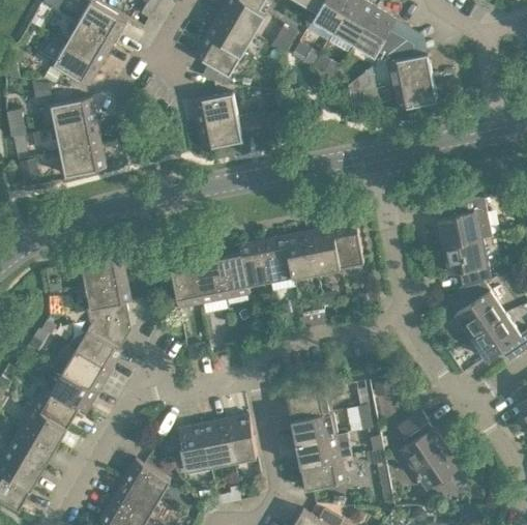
[(60,0),(41,0),(40,4),(53,11),(60,0)]
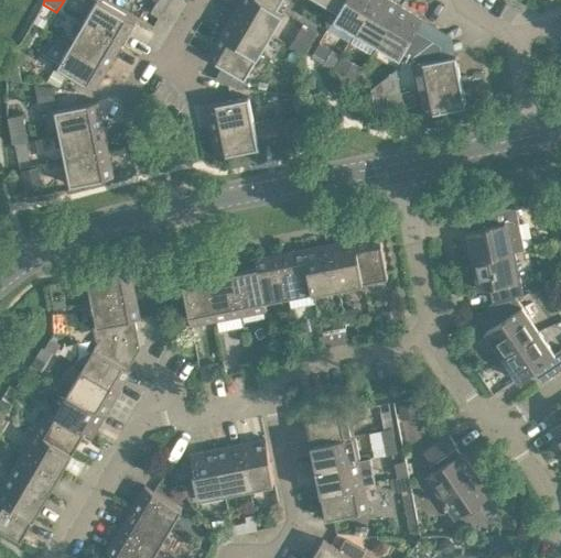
[(120,12),(126,2),(121,0),(117,0),(112,8),(120,12)]
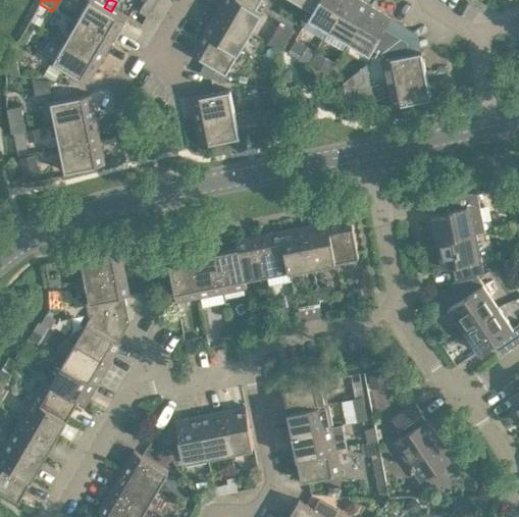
[(136,0),(143,4),(151,9),(156,0),(136,0)]
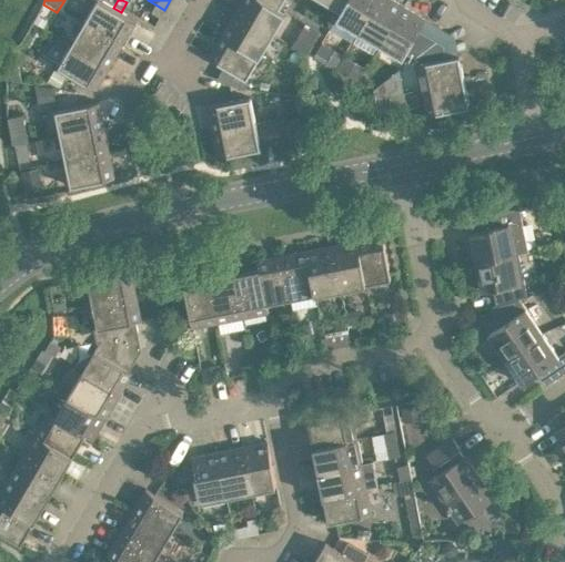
[(283,17),(275,12),(275,13),(252,0),(241,0),(232,17),(270,39),(283,17)]
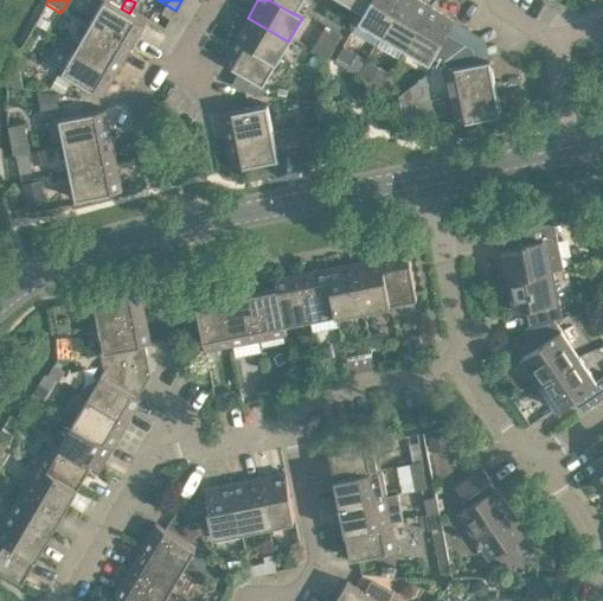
[(269,0),(294,14),(294,13),(302,0),(332,0),(360,17),(361,17),(370,0),(269,0)]
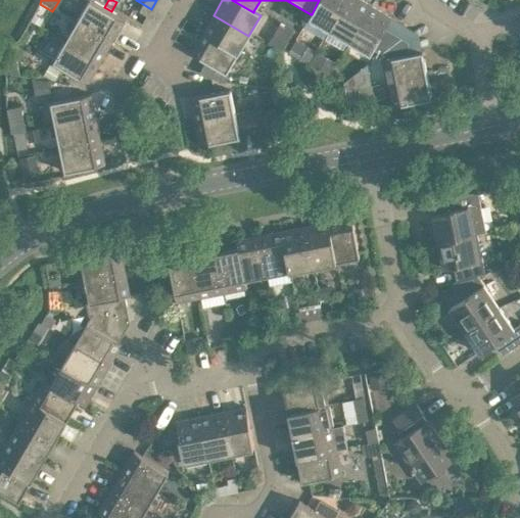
[(311,14),(306,20),(328,33),(346,0),(319,0),(312,14),(311,14)]
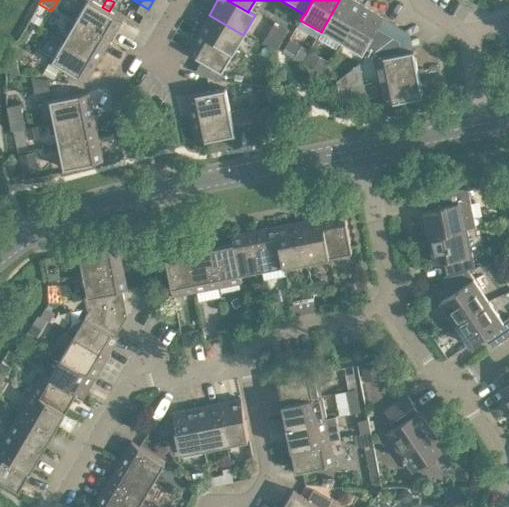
[(340,43),(360,9),(344,0),(339,0),(321,32),(340,43)]
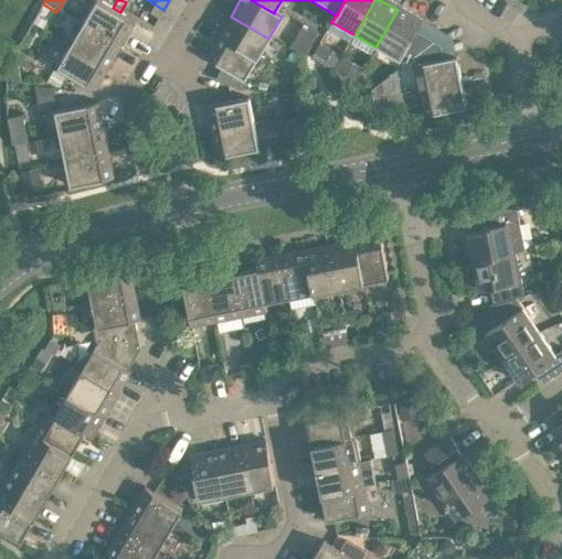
[(131,27),(94,4),(81,27),(119,50),(131,27)]
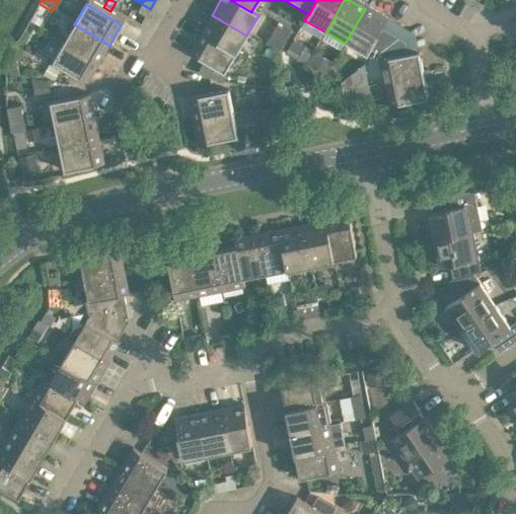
[(150,9),(142,4),(136,15),(144,19),(150,9)]
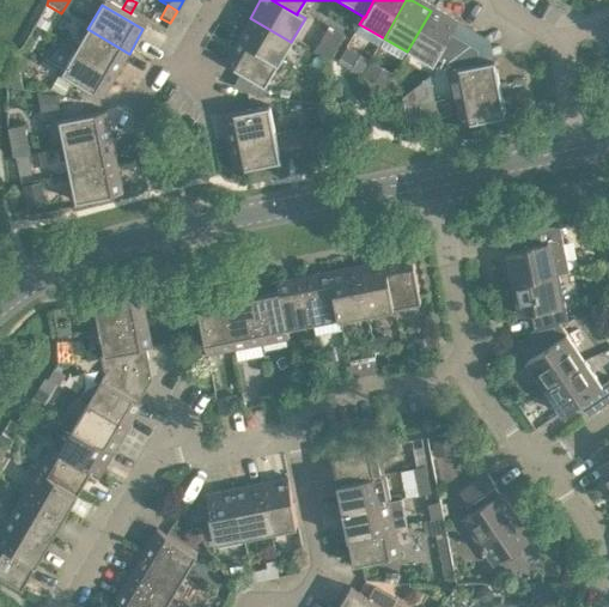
[(431,66),(456,25),(431,11),(407,52),(431,66)]
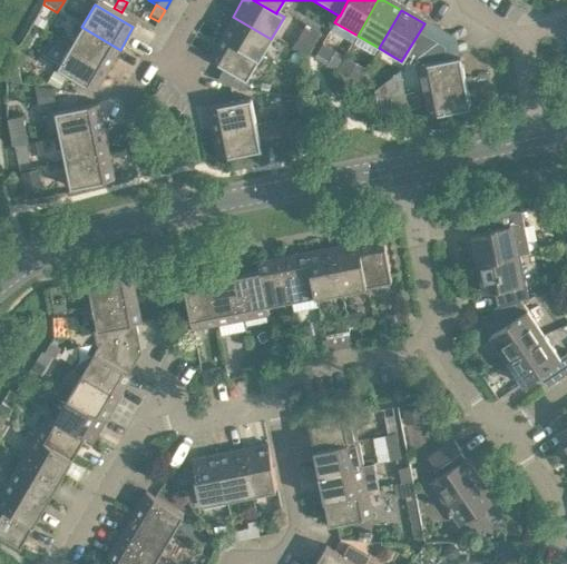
[(271,39),(233,17),(220,39),(257,61),(271,39)]
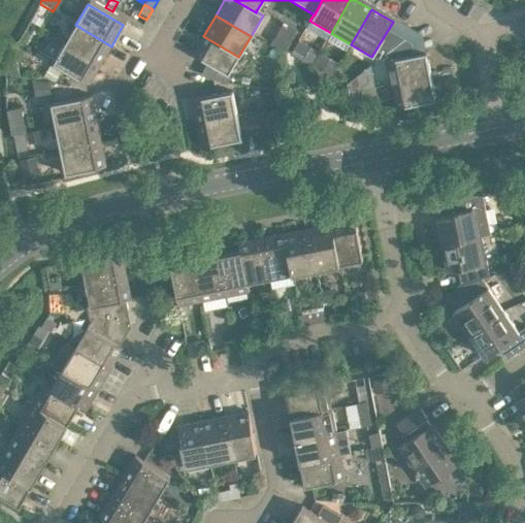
[(64,45),(99,66),(111,46),(75,25),(64,45)]
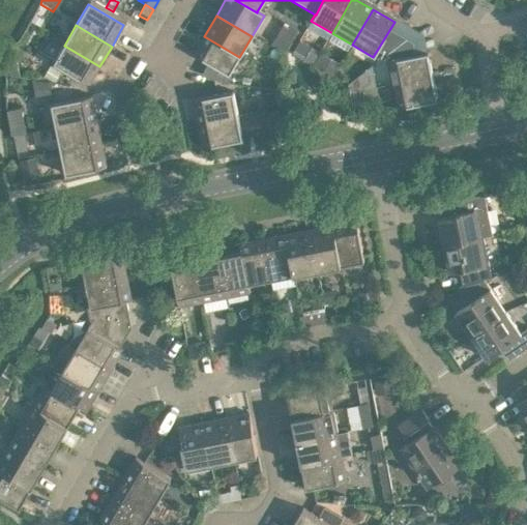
[(282,26),(273,40),(289,49),(297,34),(282,26)]
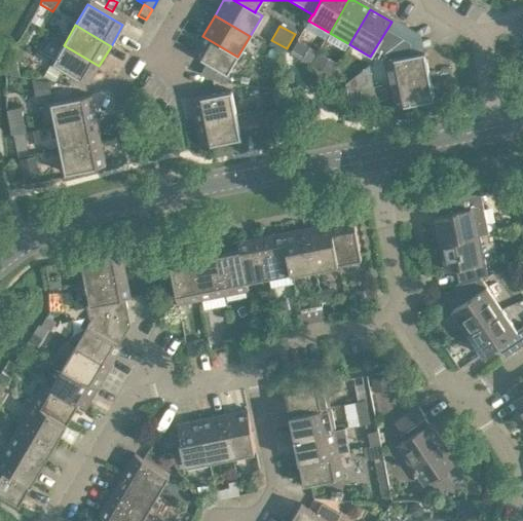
[(190,57),(225,77),(237,57),(202,36),(190,57)]
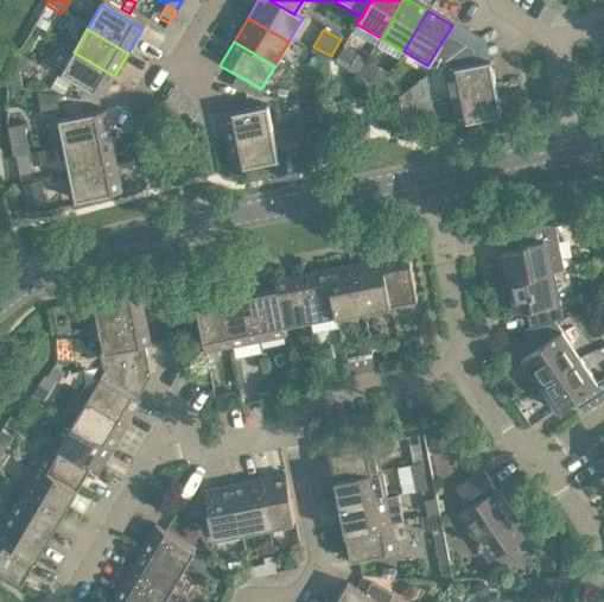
[(354,77),(362,63),(342,51),(334,65),(354,77)]
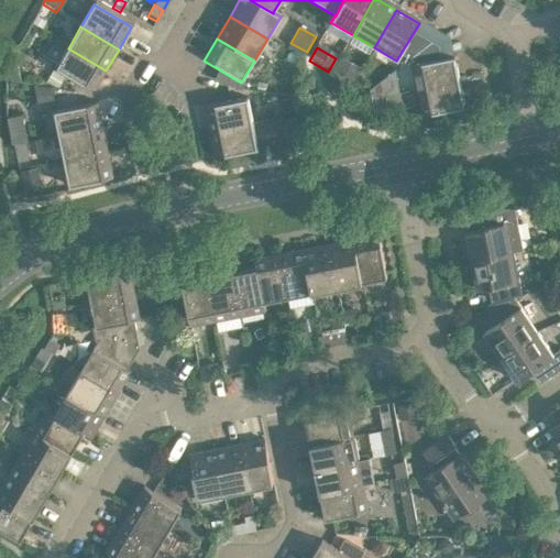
[(55,70),(92,93),(106,70),(68,48),(55,70)]
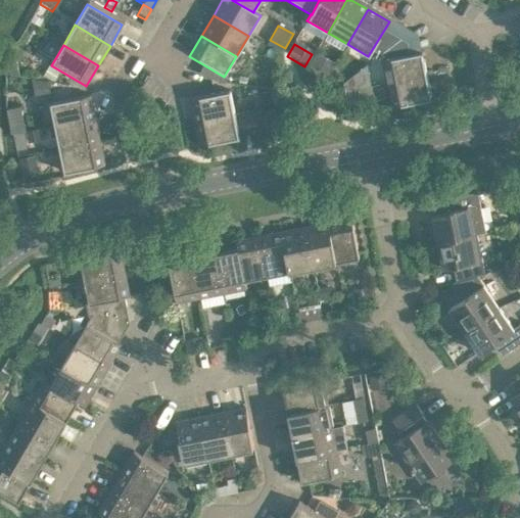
[(420,55),(380,63),(385,87),(424,79),(420,55)]
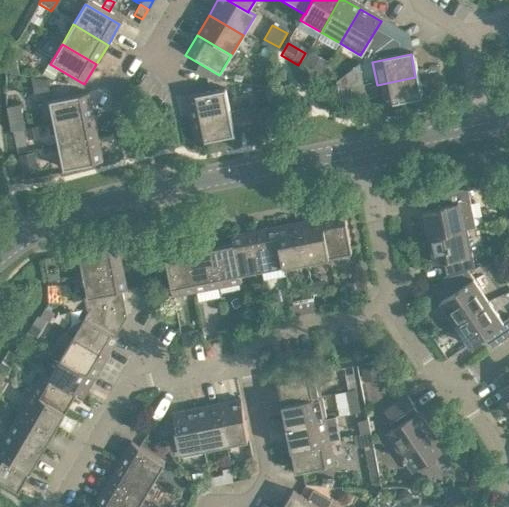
[(326,65),(308,55),(301,65),(319,75),(326,65)]
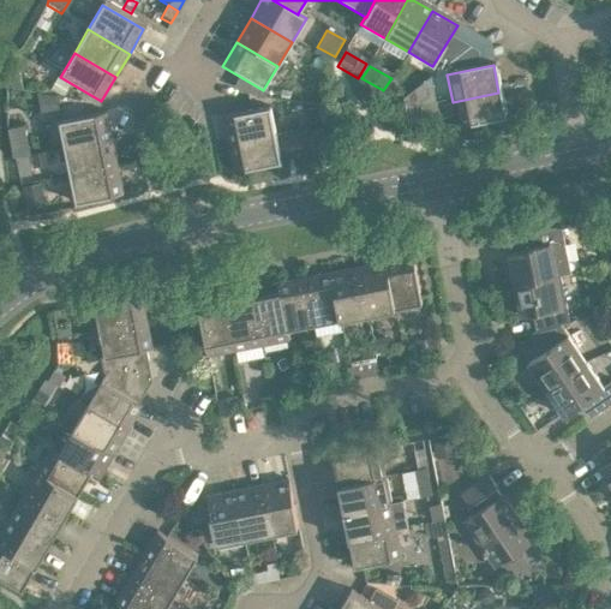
[(16,67),(0,71),(5,90),(22,94),(16,67)]
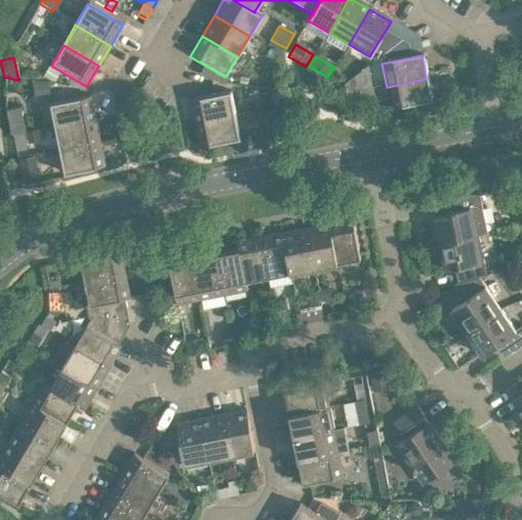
[(223,86),(225,77),(207,67),(200,79),(223,86)]
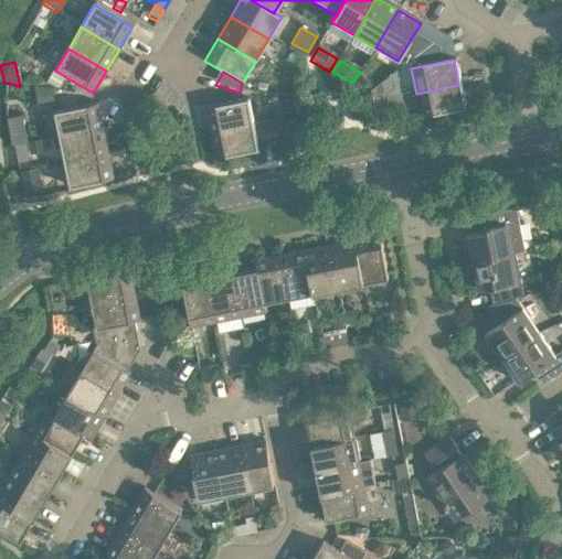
[(52,74),(44,86),(56,93),(63,81),(52,74)]
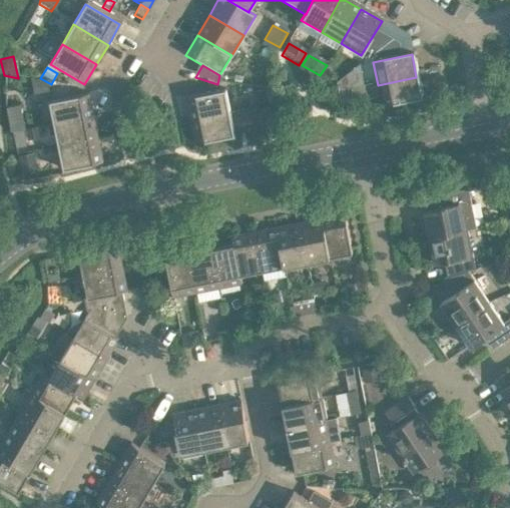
[(382,108),(421,100),(416,77),(378,85),(382,108)]
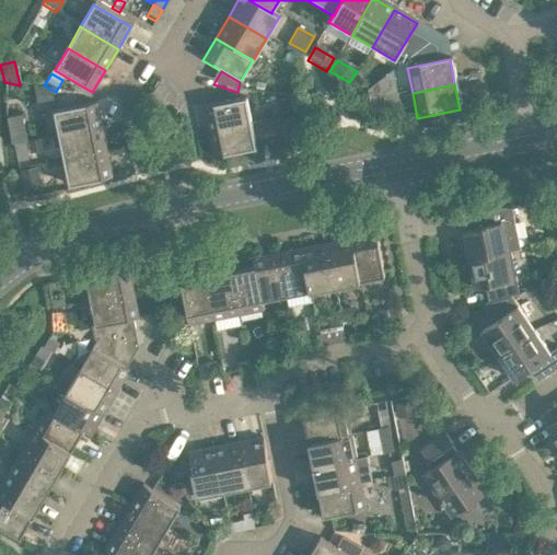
[(32,88),(35,106),(51,103),(49,91),(32,88)]
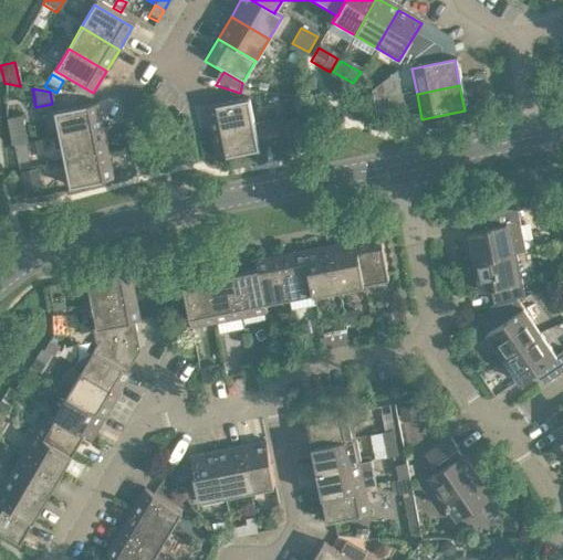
[(385,101),(372,103),(374,117),(388,114),(385,101)]
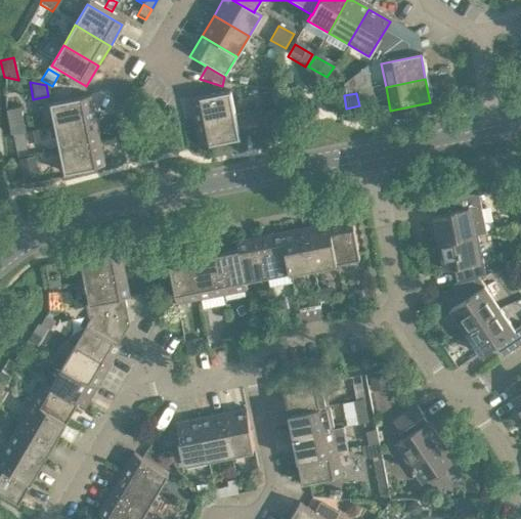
[(228,94),(188,102),(193,126),(232,118),(228,94)]
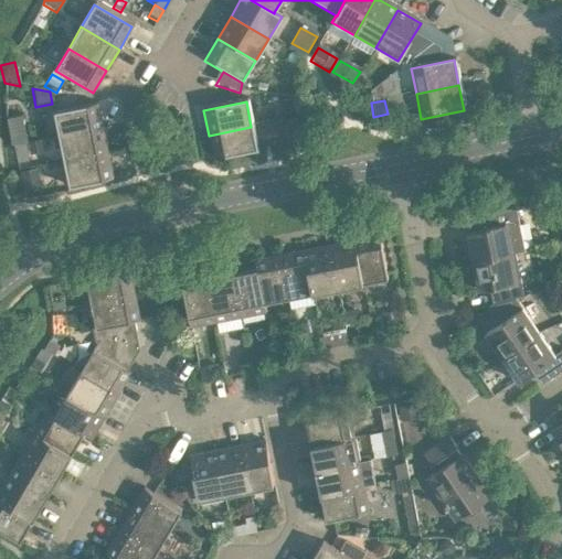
[(294,101),(279,105),(282,118),(296,115),(294,101)]
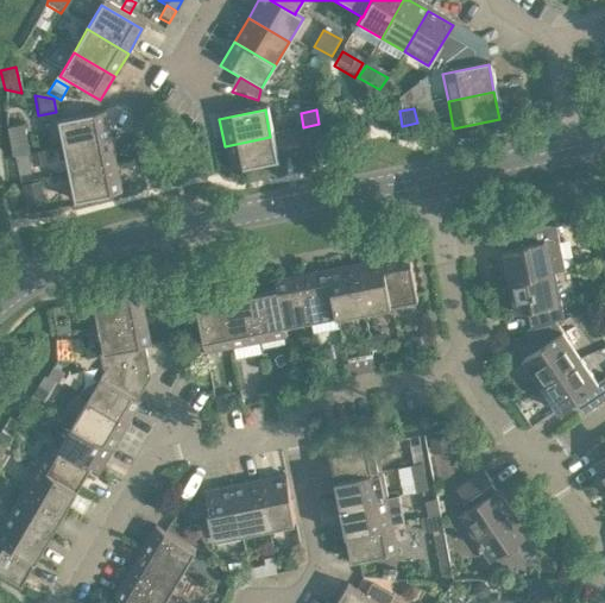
[(102,114),(57,124),(62,151),(108,142),(102,114)]
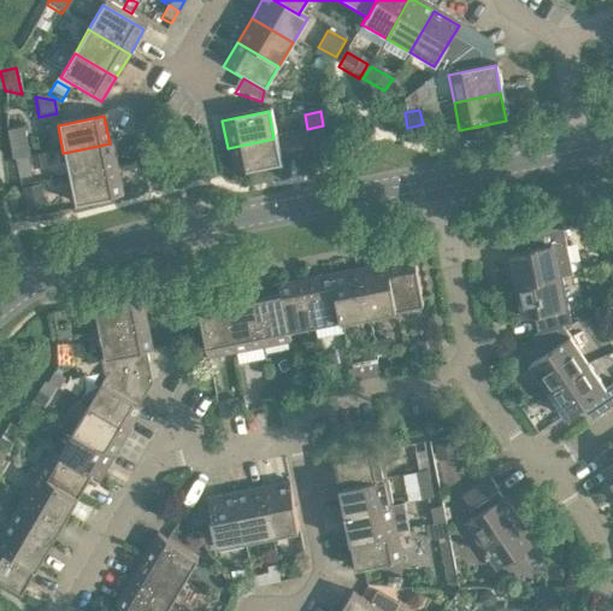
[(29,160),(24,131),(10,135),(15,163),(29,160)]
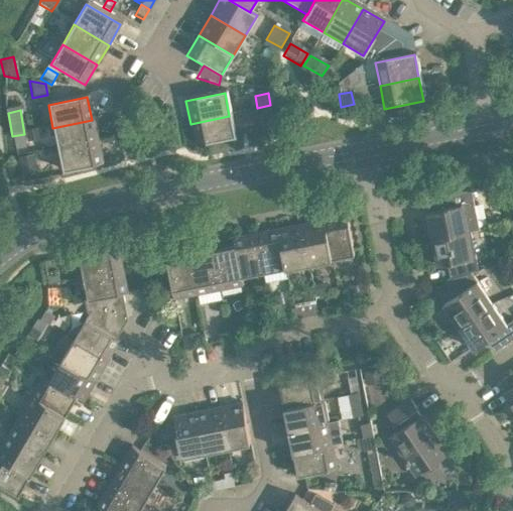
[(258,113),(262,133),(273,131),(269,111),(258,113)]
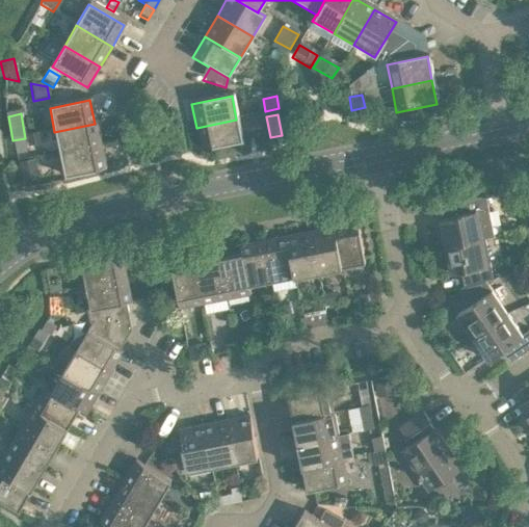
[(201,152),(241,142),(236,120),(196,128),(201,152)]
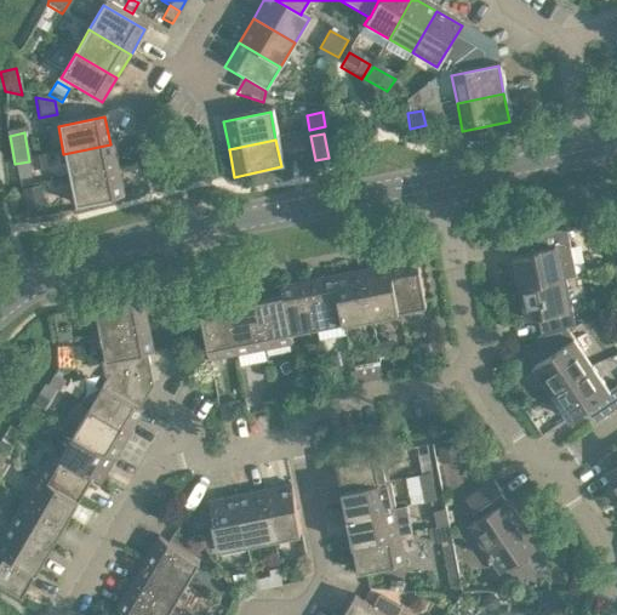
[(69,181),(116,172),(110,144),(63,154),(69,181)]
